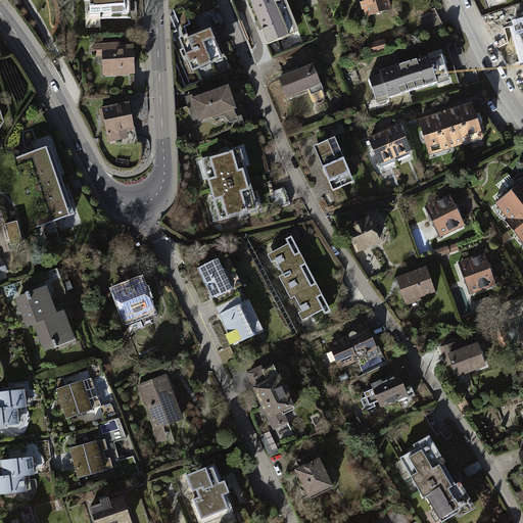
[(126,0),(90,0),(91,18),(127,17),(126,0)]
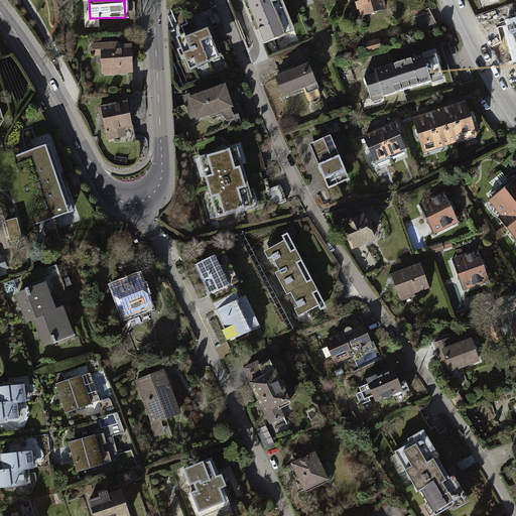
[(276,0),(246,0),(264,42),(290,32),(276,0)]
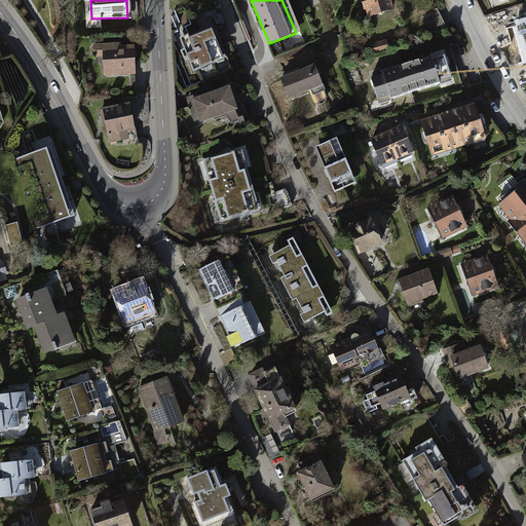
[(389,0),(363,0),(367,19),(392,13),(389,0)]
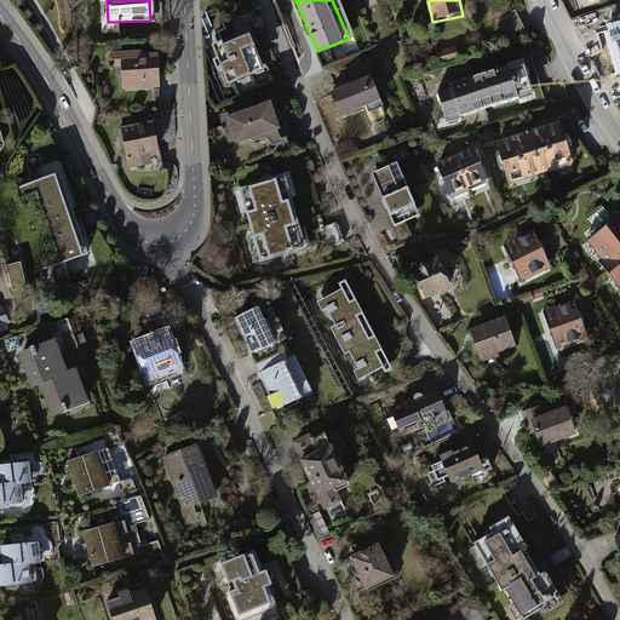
[(619,30),(609,34),(619,72),(619,70),(619,30)]
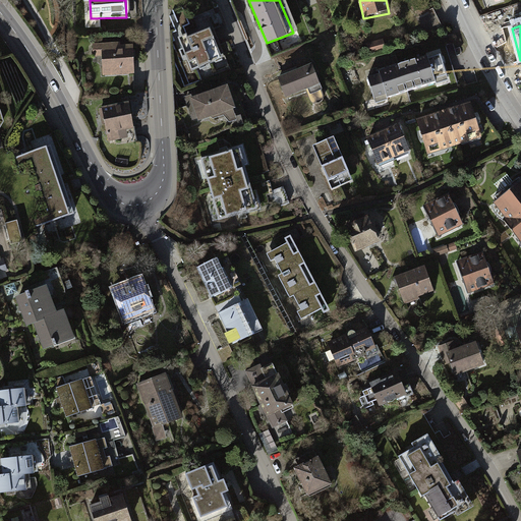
[(226,69),(211,32),(189,41),(187,37),(180,40),(197,80),(226,69)]
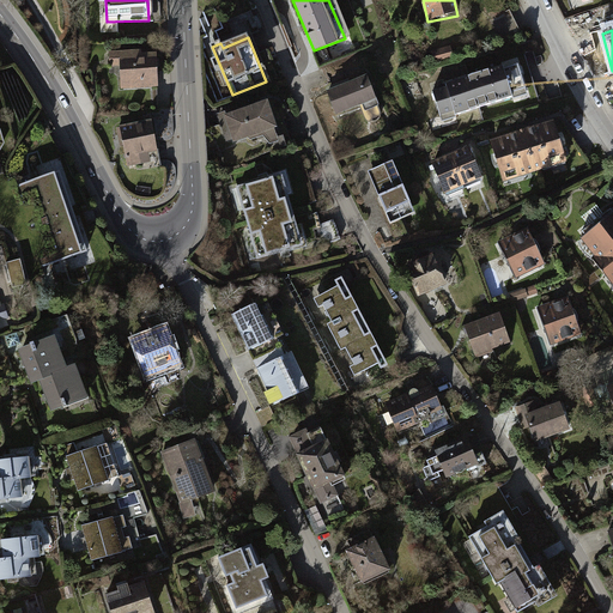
[(453,48),(432,53),(435,64),(455,60),(453,48)]
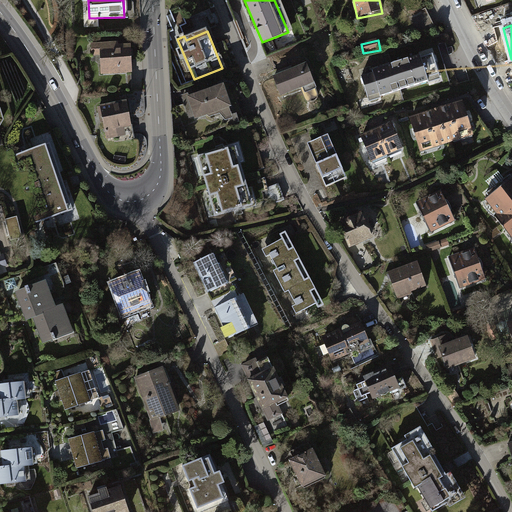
[(129,43),(102,44),(103,73),(130,73),(129,43)]
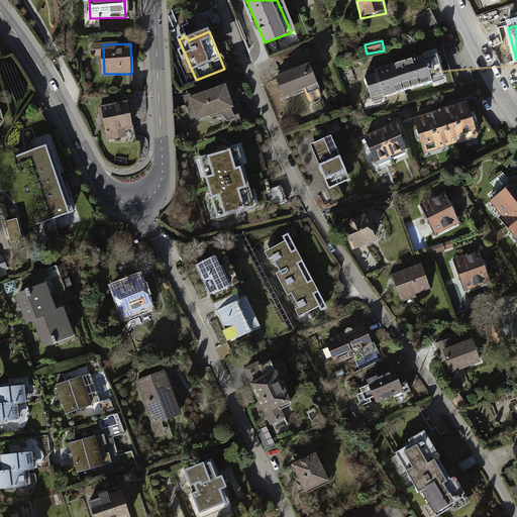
[(376,72),(364,76),(370,98),(384,94),(384,97),(432,83),(432,79),(443,75),(437,55),(427,59),(426,55),(375,70),(376,72)]
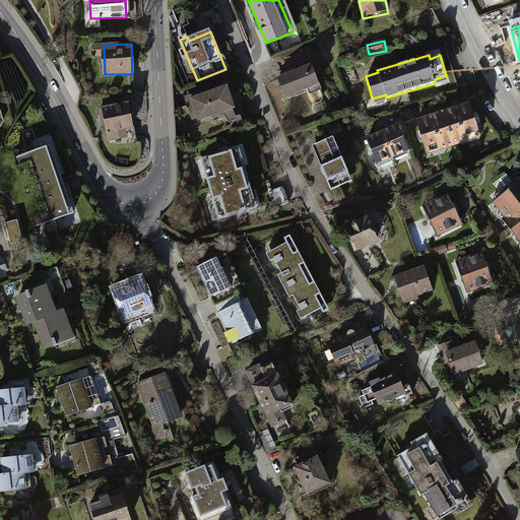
[(314,65),(278,77),(285,96),(321,84),(314,65)]
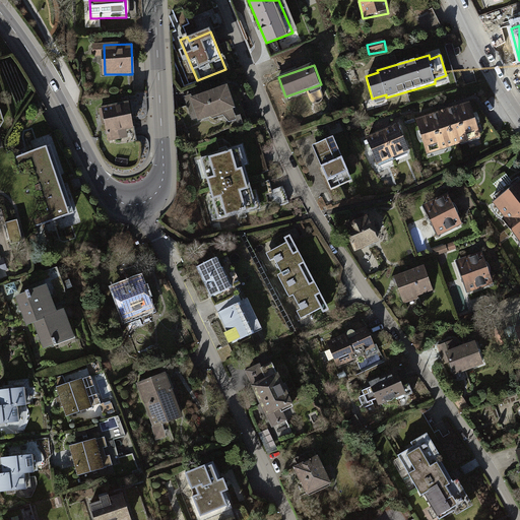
[(226,87),(190,98),(197,121),(234,111),(226,87)]
